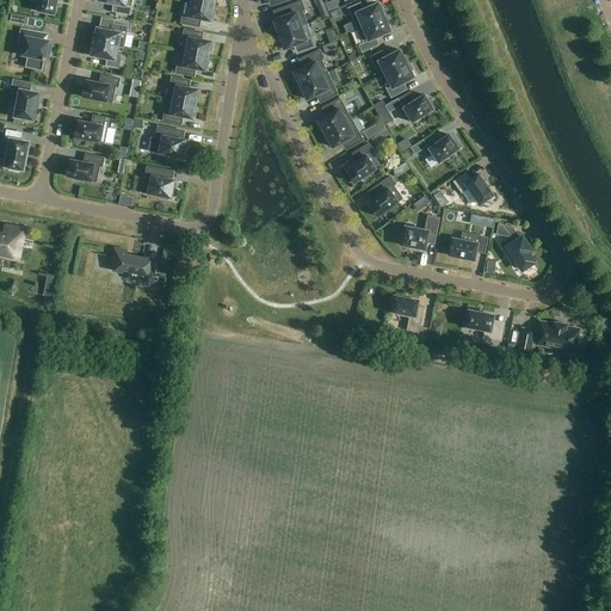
[(17,0),(18,13),(31,13),(31,0),(17,0)]
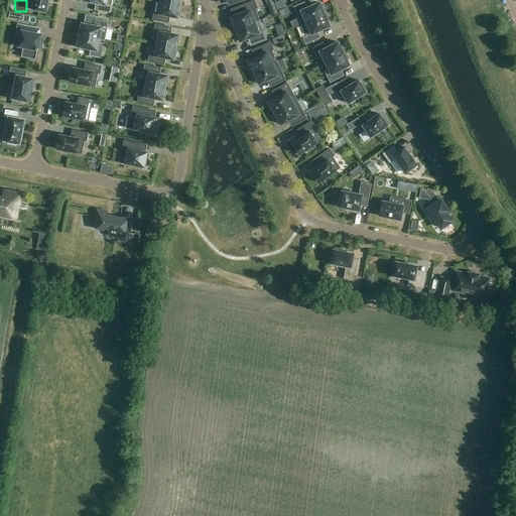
[(27,0),(27,2),(33,3),(32,10),(45,12),(46,8),(47,0),(27,0)]
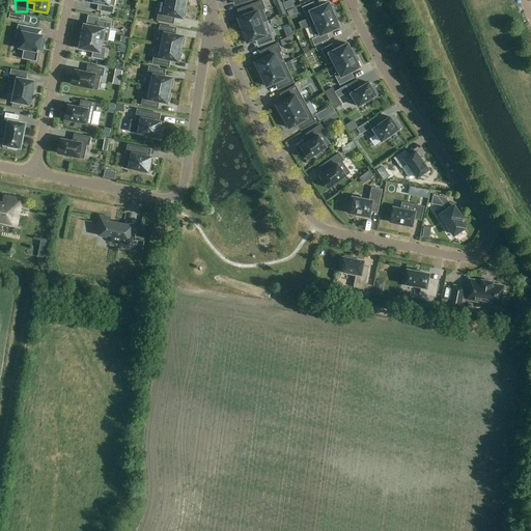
[(87,0),(87,2),(98,4),(99,4),(98,10),(110,12),(113,14),(115,0),(87,0)]
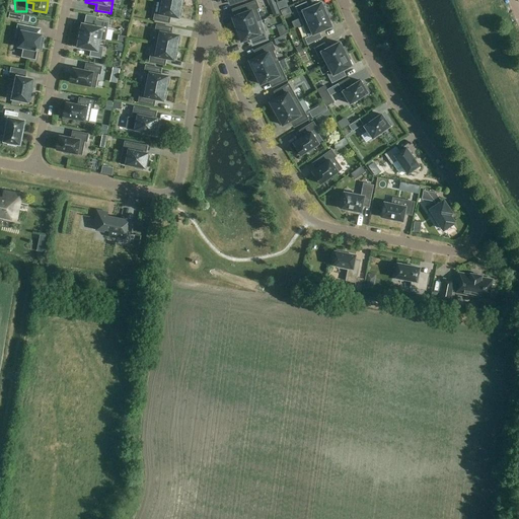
[(285,0),(282,0),(277,2),(279,8),(287,5),(285,0)]
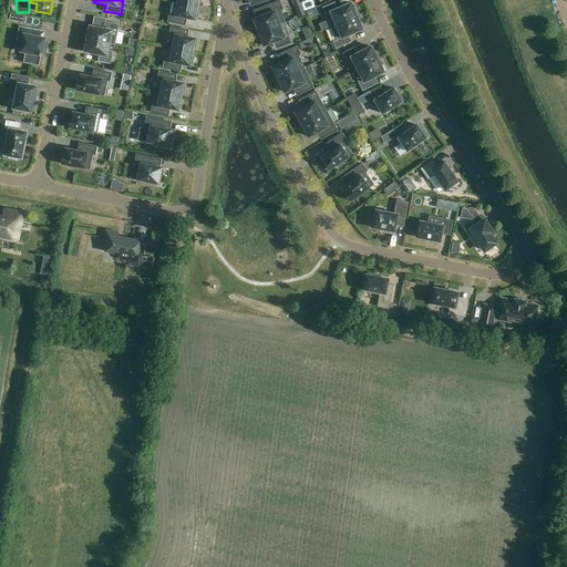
[(256,33),(285,23),(280,10),(282,9),(279,1),(264,8),(266,14),(254,19),(256,24),(254,26),(256,33)]
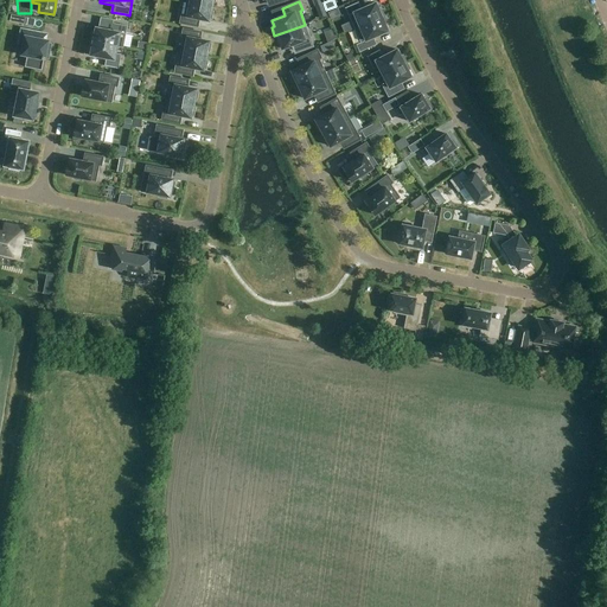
[(211,12),(212,7),(187,2),(184,17),(181,16),(180,24),(195,26),(197,19),(209,21),(210,20),(211,20),(213,12),(211,12)]
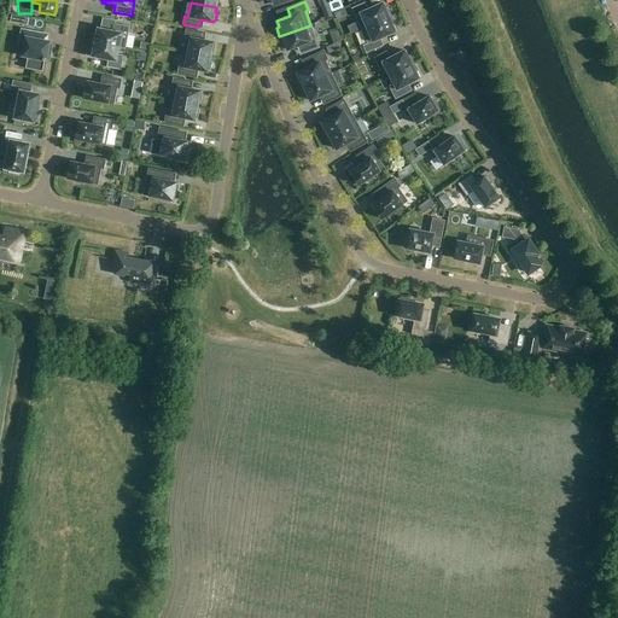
[(361,30),(391,17),(388,10),(386,11),(383,4),(368,10),(365,3),(351,9),(355,16),(361,30)]
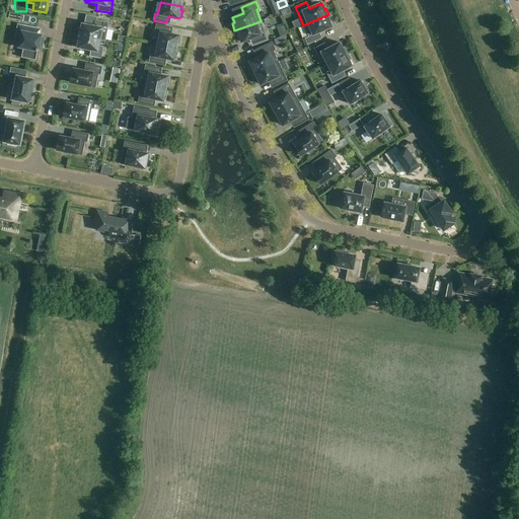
[(288,8),(281,11),(284,17),(291,14),(288,8)]
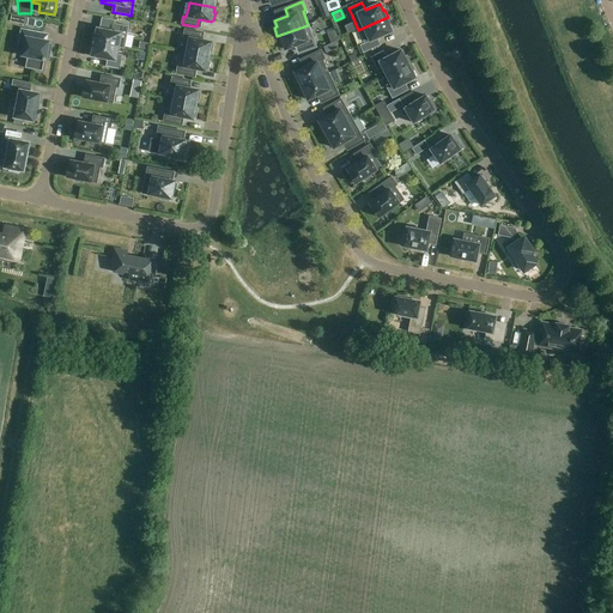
[(388,17),(358,30),(364,43),(359,46),(363,53),(381,46),(377,38),(393,32),(389,25),(392,24),(388,17)]
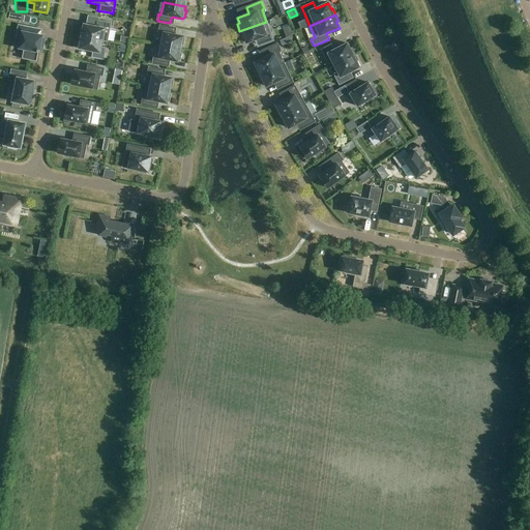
[(80,29),(79,36),(104,40),(108,41),(111,23),(98,21),(97,26),(83,23),(82,29),(80,29)]
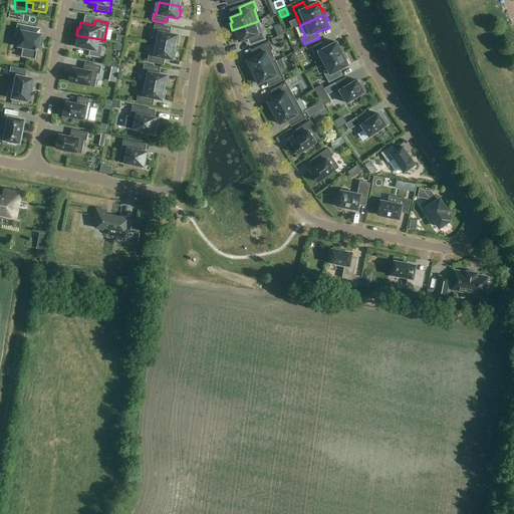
[(258,21),(232,30),(235,38),(237,37),(239,42),(250,37),(253,44),(265,40),(258,21)]
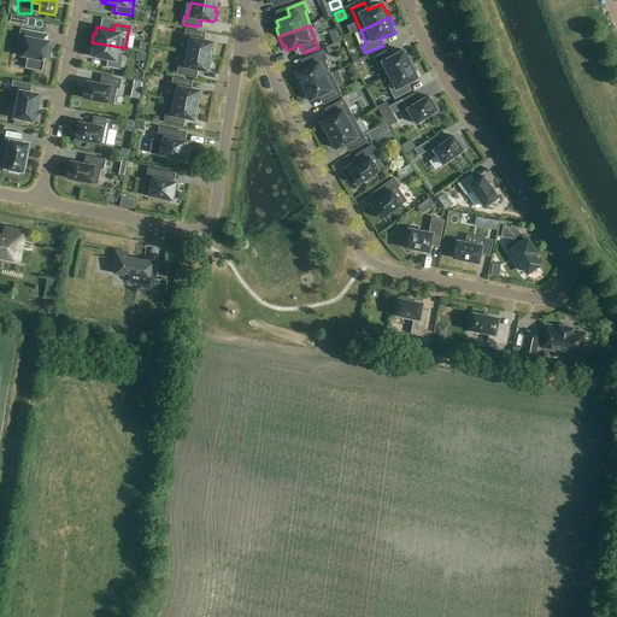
[(184,52),(210,57),(211,53),(213,53),(215,45),(212,45),(213,42),(200,40),(201,33),(187,29),(184,37),(188,37),(184,52)]
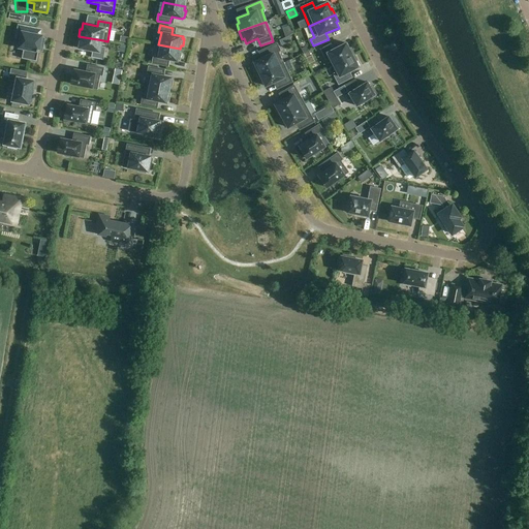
[(22,59),(36,62),(38,53),(39,53),(40,48),(43,49),(44,38),(35,37),(37,29),(23,27),(19,49),(24,50),(22,59)]
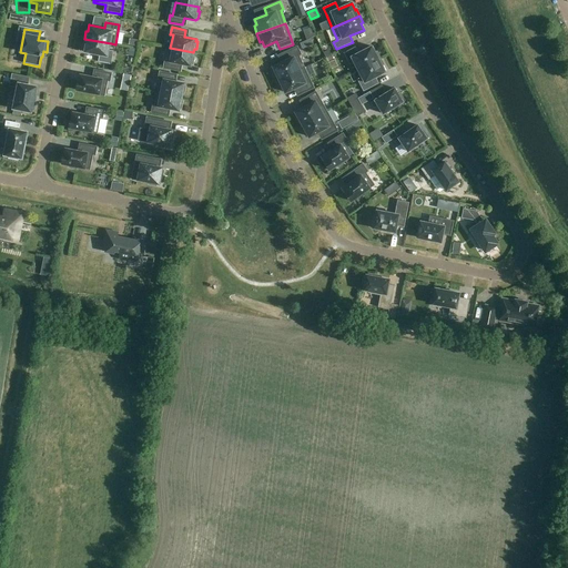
[(21,46),(22,34),(3,32),(0,56),(0,54),(0,60),(4,61),(3,66),(21,68),(22,56),(14,54),(17,44),(21,46)]
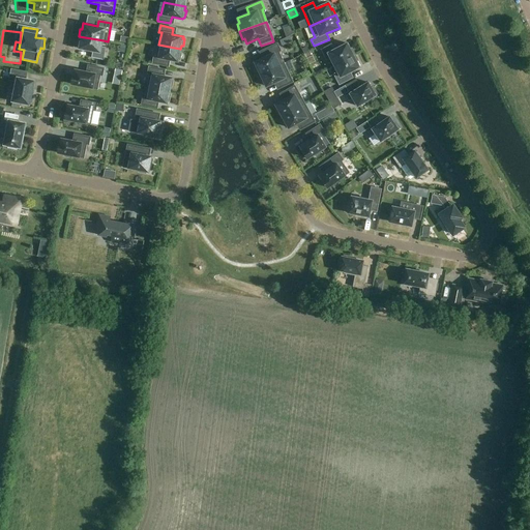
[(102,40),(79,36),(77,43),(79,43),(78,49),(92,52),(91,58),(104,60),(107,47),(101,47),(102,40)]
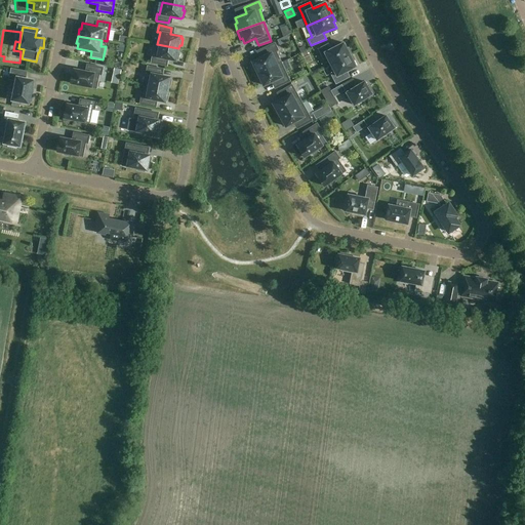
[(255,75),(281,63),(276,51),(278,50),(275,43),(260,50),(264,56),(252,62),(254,67),(252,68),(255,75)]
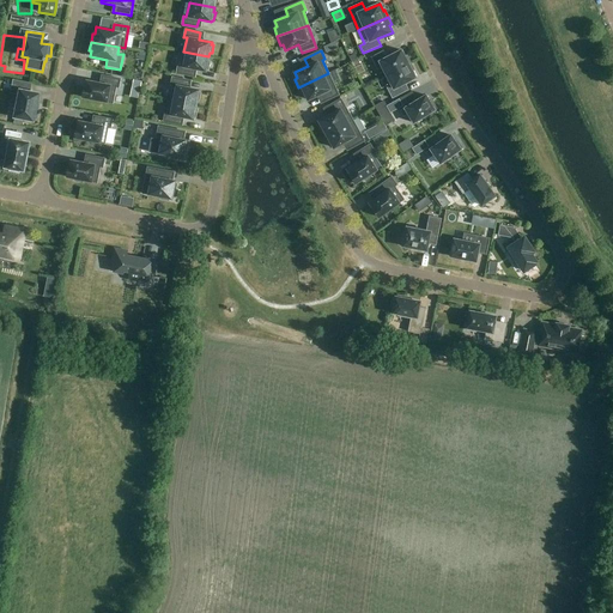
[(387,76),(411,64),(407,56),(405,58),(401,50),(387,58),(383,52),(370,58),(377,71),(382,68),(387,76)]
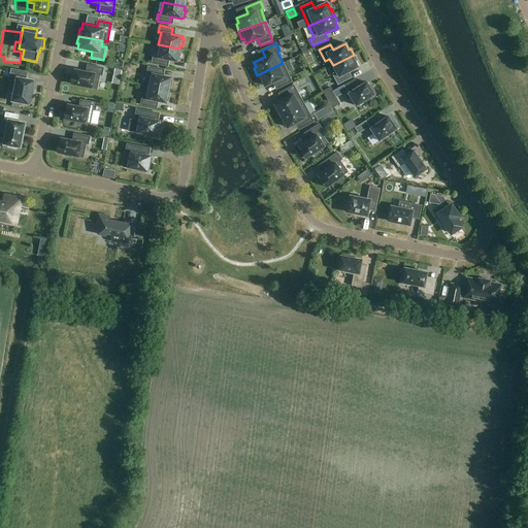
[(178,53),(179,48),(158,44),(156,57),(154,57),(152,63),(165,66),(166,59),(177,62),(177,60),(179,61),(180,54),(178,53)]
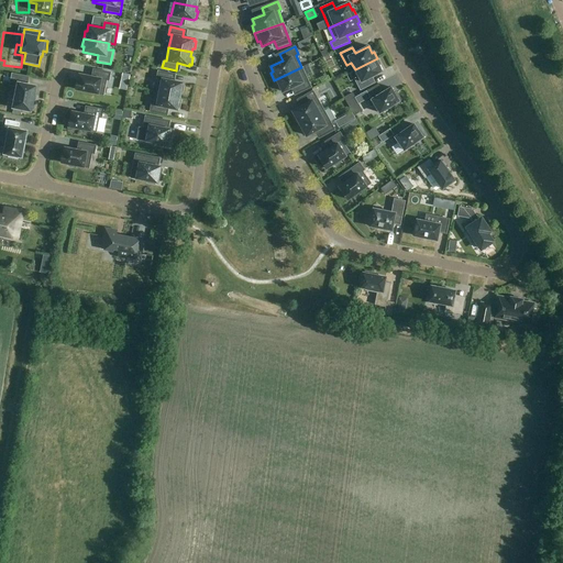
[(377,58),(355,69),(359,77),(354,79),(360,91),(372,85),(368,78),(382,72),(378,66),(381,65),(377,58)]
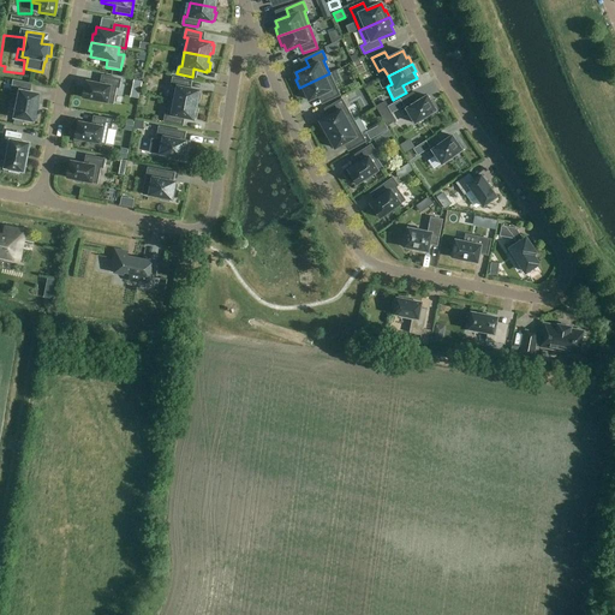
[(329,73),(299,88),(304,96),(306,95),(309,101),(322,95),(326,102),(340,95),(329,73)]
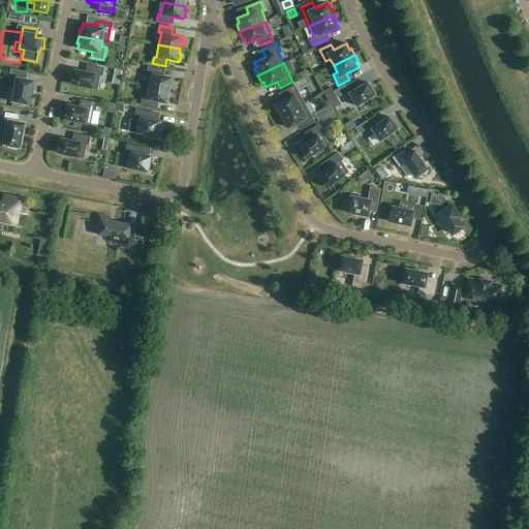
[(102,75),(104,68),(91,66),(90,73),(74,70),(73,75),(71,84),(97,89),(100,75),(102,75)]
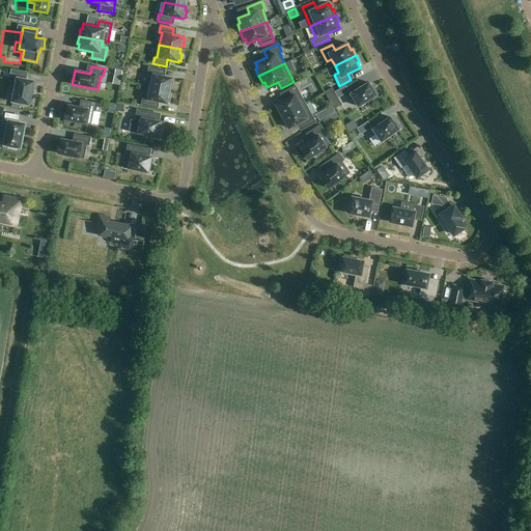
[(148,86),(170,91),(170,87),(172,87),(173,80),(172,80),(172,78),(161,76),(162,70),(149,67),(148,74),(150,75),(148,86)]
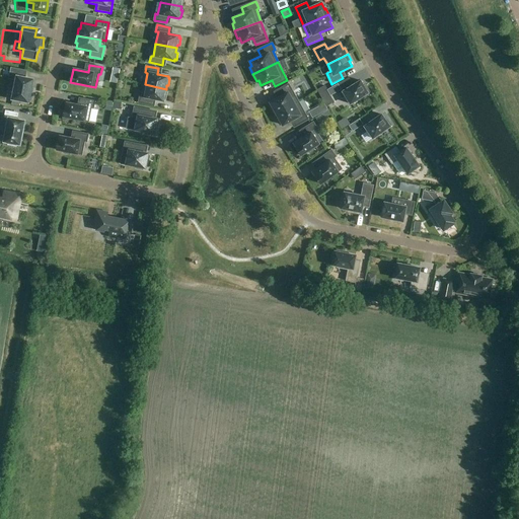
[(28,102),(29,95),(28,94),(31,80),(24,79),(25,72),(10,69),(8,79),(15,80),(11,100),(27,103),(27,102),(28,102)]
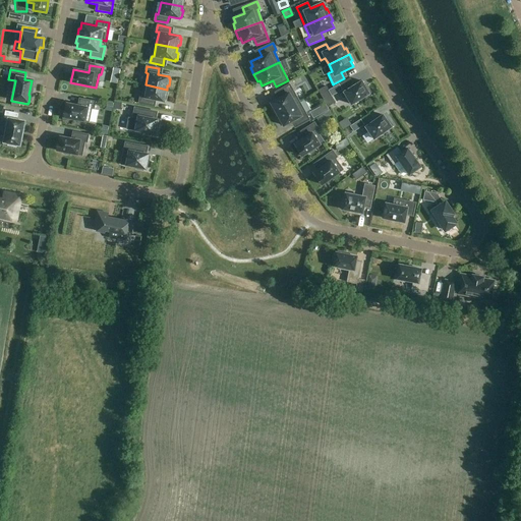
[(340,95),(343,100),(347,97),(351,105),(371,93),(366,85),(365,87),(361,81),(340,95)]
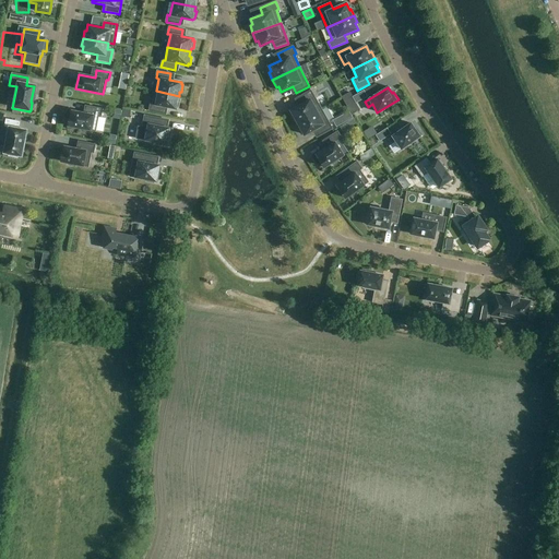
[(178,99),(179,96),(156,91),(153,105),(151,104),(149,111),(163,114),(164,107),(176,109),(176,107),(178,108),(180,100),(178,99)]
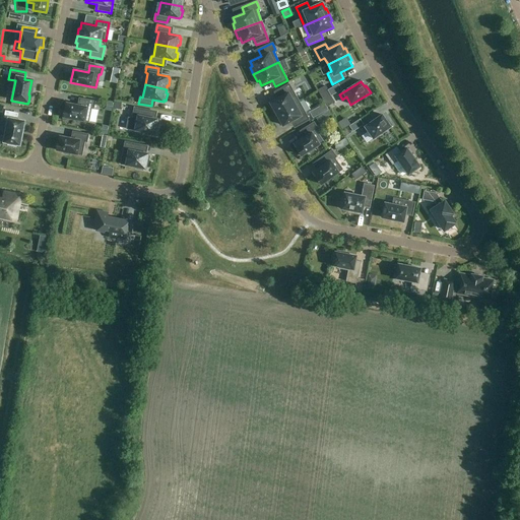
[(274,116),(299,102),(289,84),(277,90),(281,96),(270,103),(273,108),(270,109),(274,116)]
